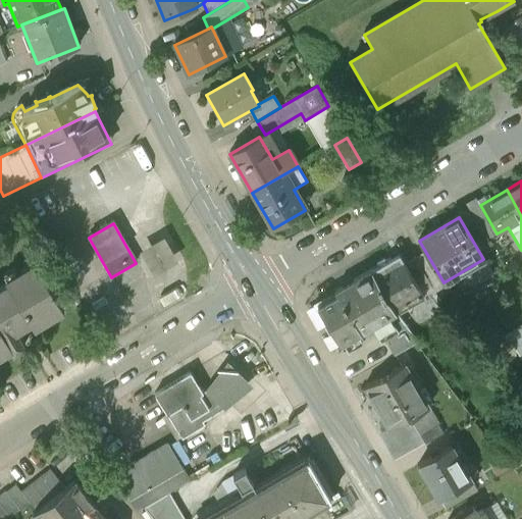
[(163,238),(138,253),(152,277),(177,263),(163,238)]
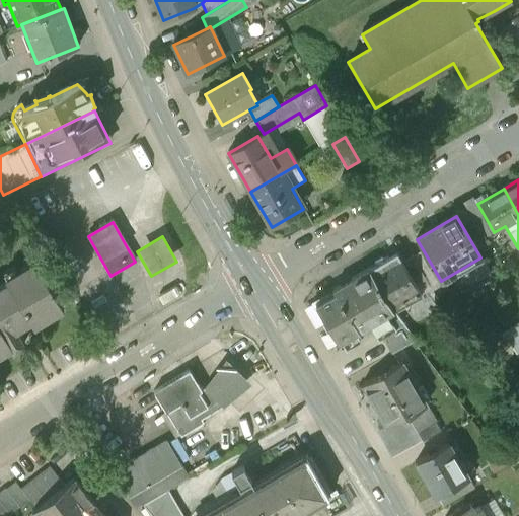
[(401,263),(395,252),(368,269),(392,311),(421,295),(414,283),(401,263)]
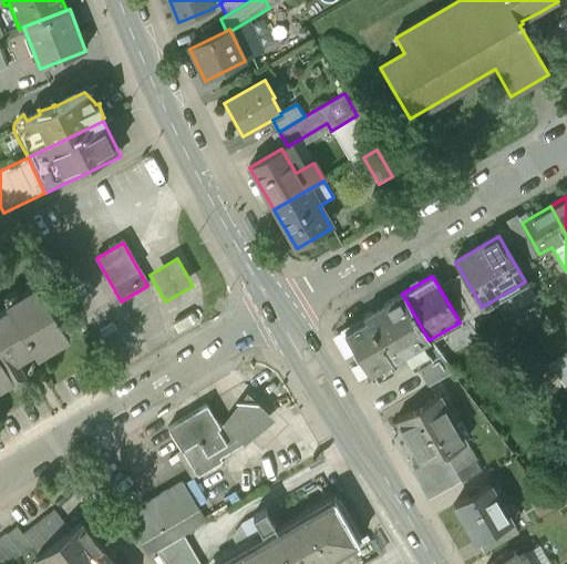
[(463,303),(450,280),(439,287),(452,309),(463,303)]
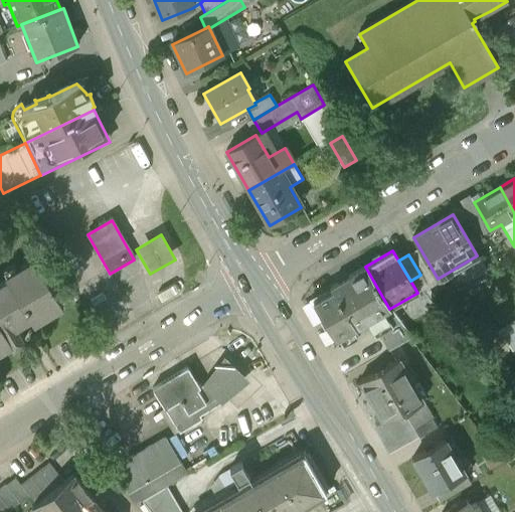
[(8,281),(0,285),(0,351),(10,345),(12,349),(23,342),(14,327),(29,318),(33,324),(61,307),(33,261),(18,270),(21,275),(9,283),(8,281)]
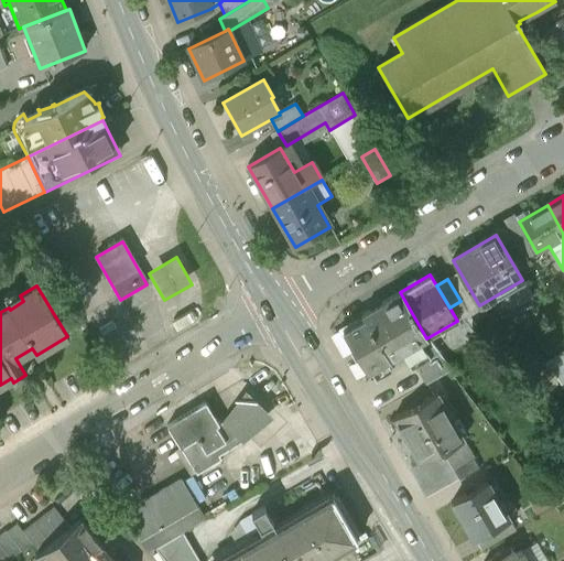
[(400,292),(359,316),(361,320),(343,331),(368,375),(408,352),(412,360),(433,348),(426,338),(400,292)]
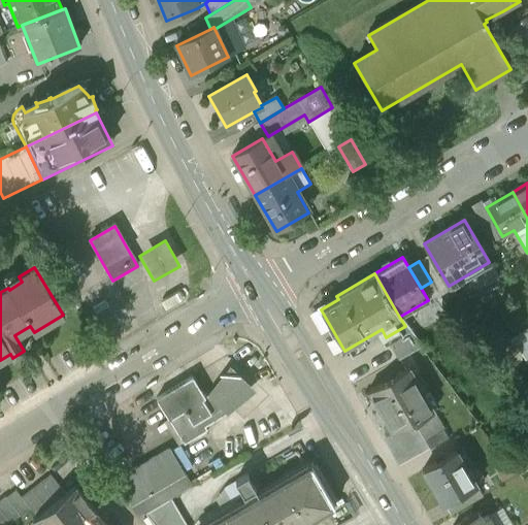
[(405,326),(386,337),(399,360),(422,347),(405,326)]
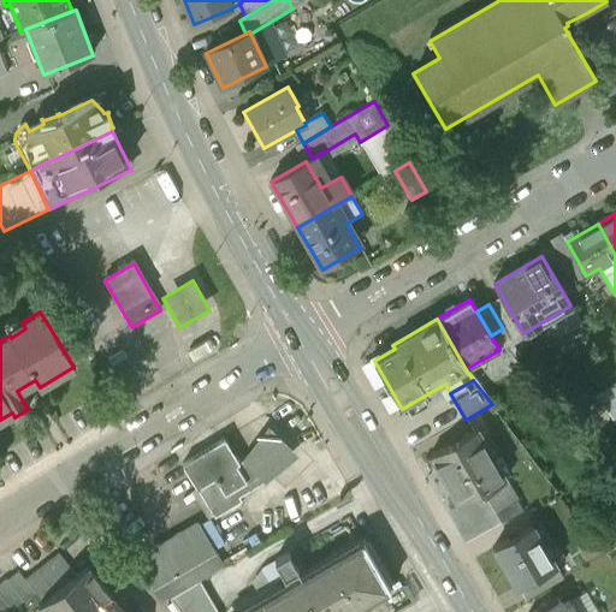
[(615,384),(598,394),(612,421),(615,419),(615,384)]
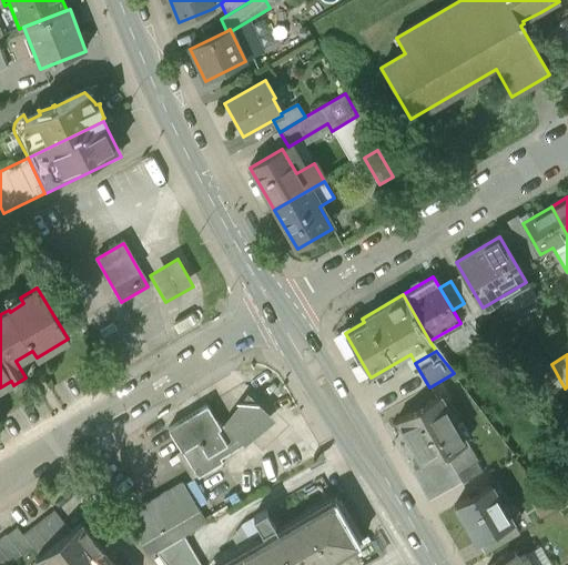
[(439,396),(396,422),(421,466),(443,453),(444,455),(460,445),(453,432),(458,429),(439,396)]
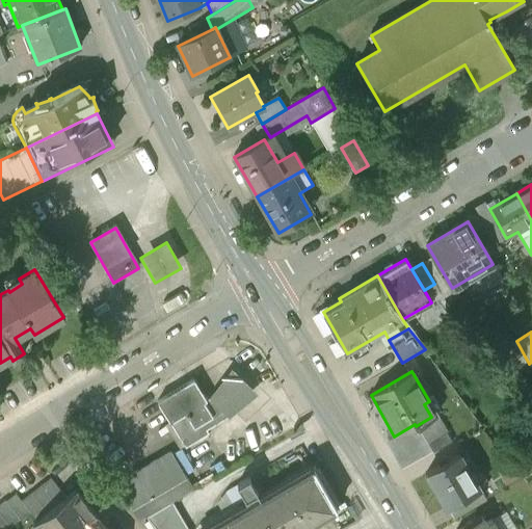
[(193,380),(158,402),(185,448),(209,433),(206,429),(232,414),(211,396),(205,399),(193,380)]
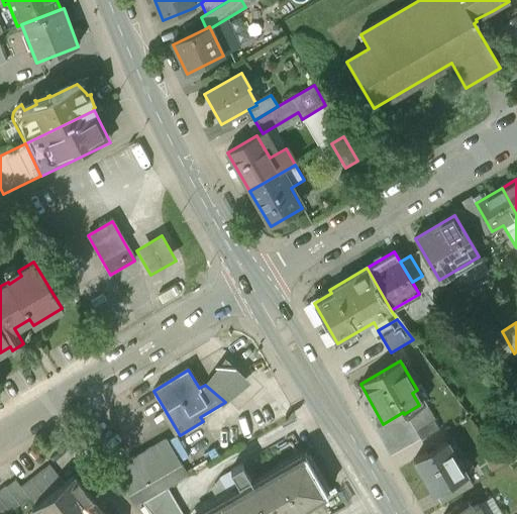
[(419,405),(404,414),(413,430),(414,430),(432,419),(433,419),(424,402),(419,405)]
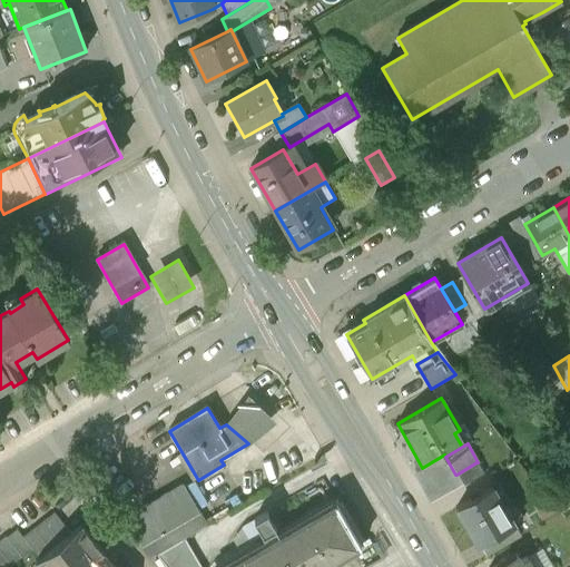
[(477,462),(457,475),(463,487),(484,475),(477,462)]
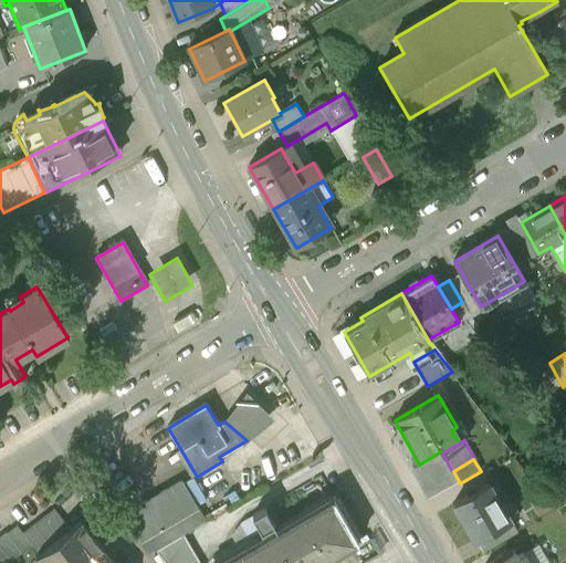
[(178,483),(125,514),(148,555),(155,551),(182,534),(203,522),(181,485),(178,483)]
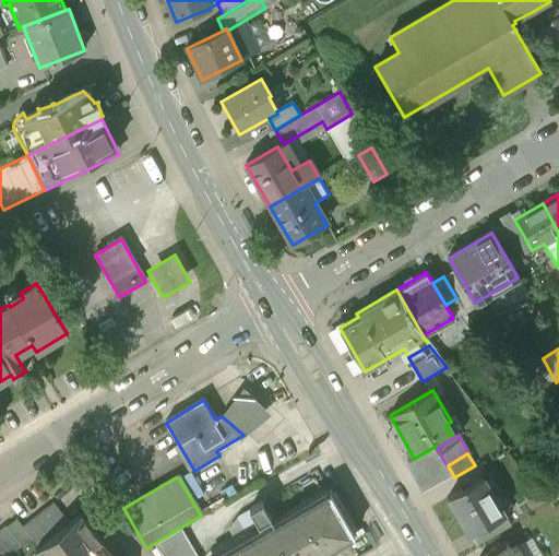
[(480,477),(447,497),(470,535),(503,516),(480,477)]
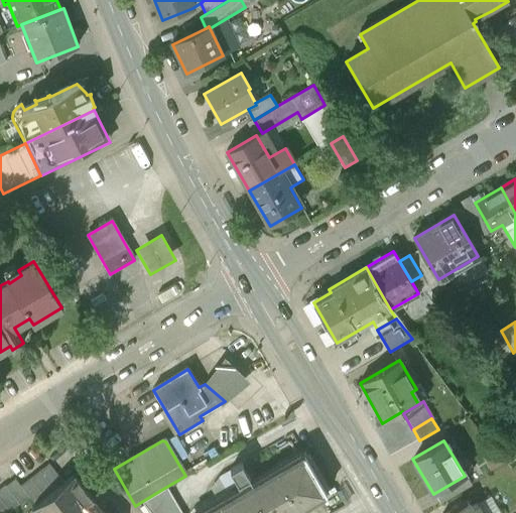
[(304,455),(205,512),(291,512),(327,493),(304,455)]
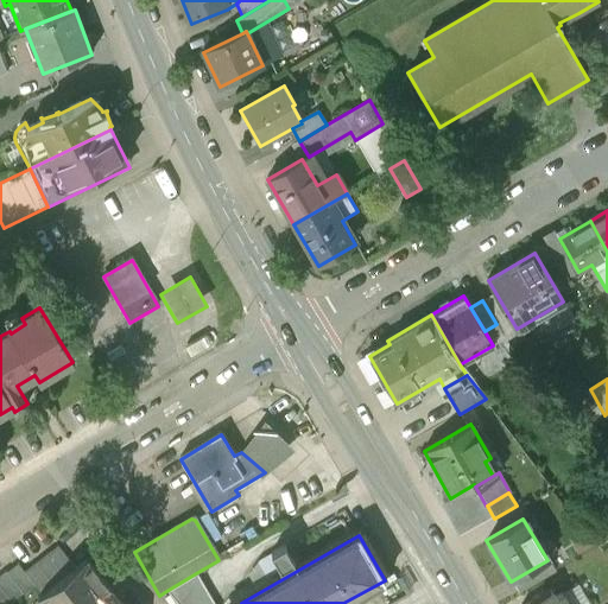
[(5,572),(0,574),(0,603),(11,603),(13,603),(24,596),(24,597),(36,589),(42,596),(74,570),(56,547),(24,573),(17,564),(6,573),(5,572)]
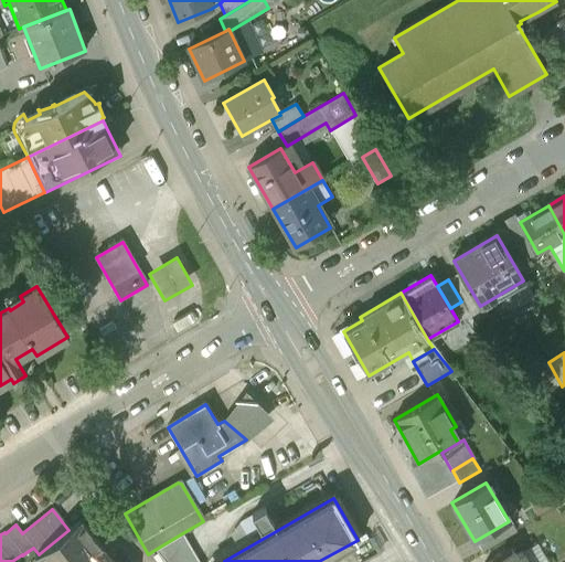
[(265,509),(252,517),(260,531),(273,523),(265,509)]
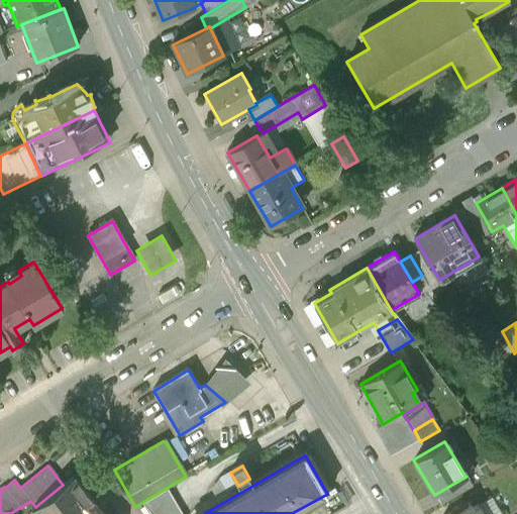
[(93,501),(73,477),(63,485),(35,507),(31,511),(33,513),(103,513),(100,510),(103,508),(95,499),(93,501)]
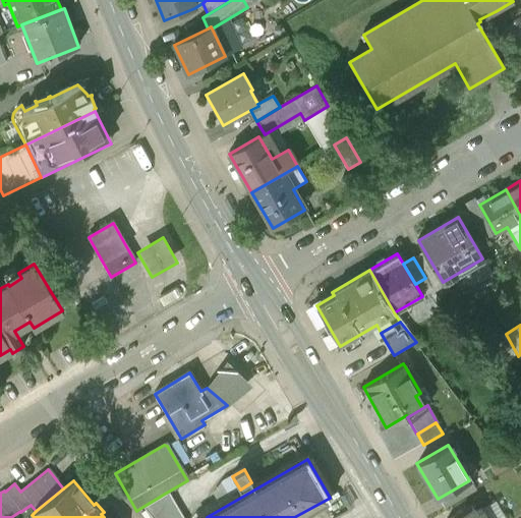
[(469,480),(438,499),(444,509),(475,491),(469,480)]
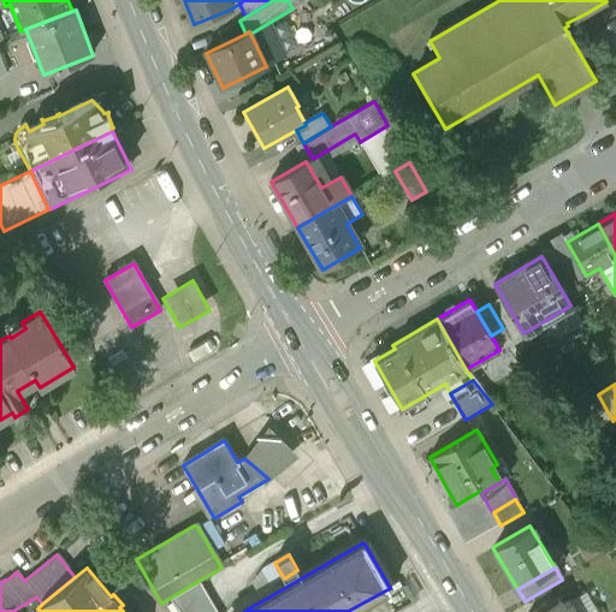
[(217,611),(199,581),(169,599),(178,611),(217,611)]
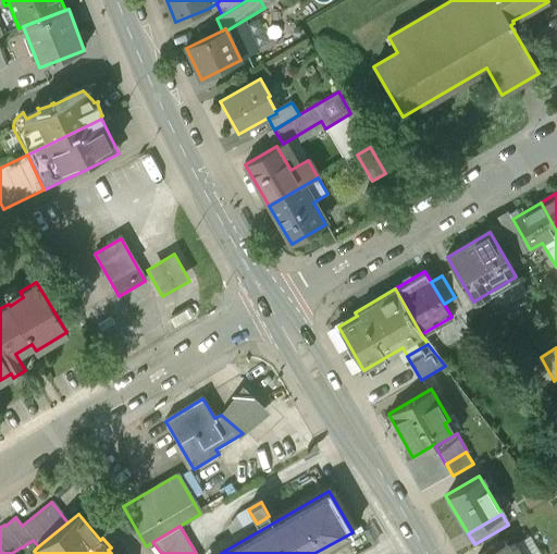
[(504,543),(485,553),(518,553),(515,546),(508,550),(504,543)]
